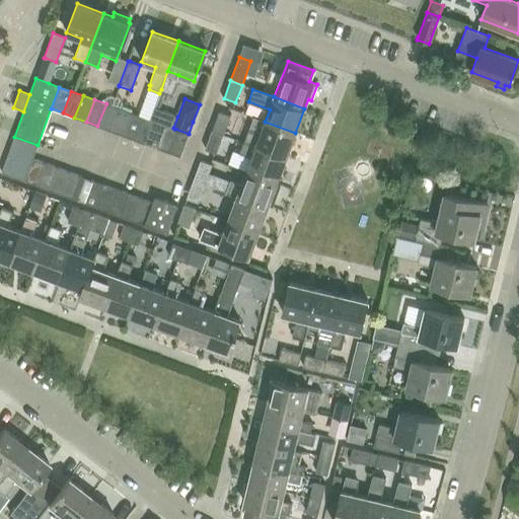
[(106,103),(97,126),(109,131),(118,108),(106,103)]
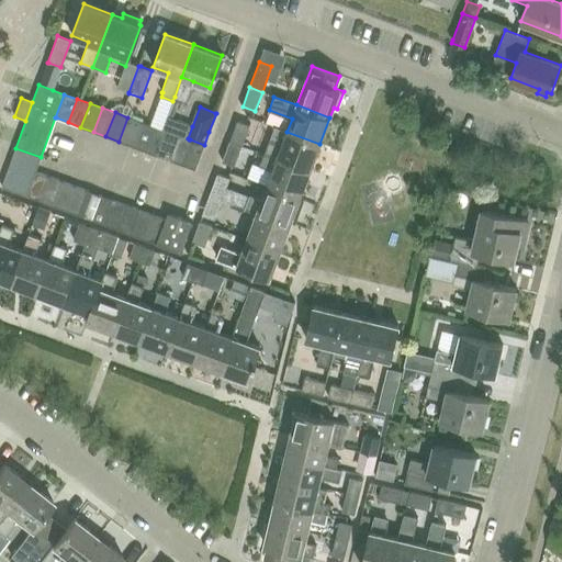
[(163,130),(161,130),(165,131),(178,135),(188,138),(192,126),(172,119),(167,116),(163,130)]
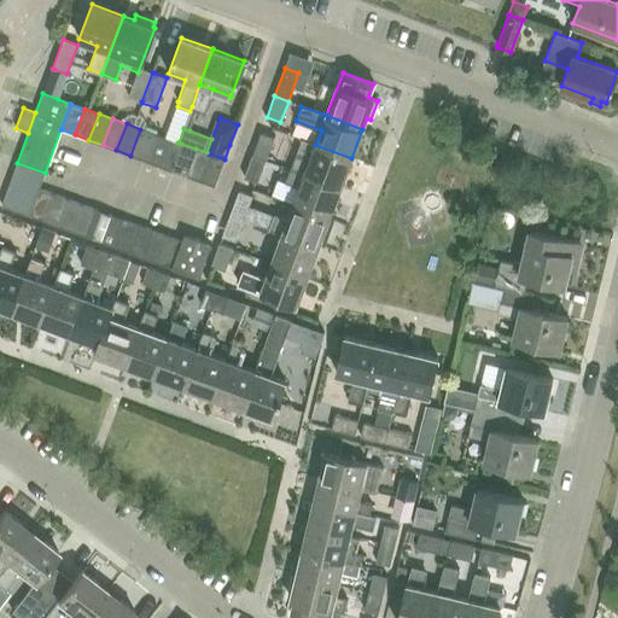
[(140,129),(130,156),(144,161),(155,134),(140,129)]
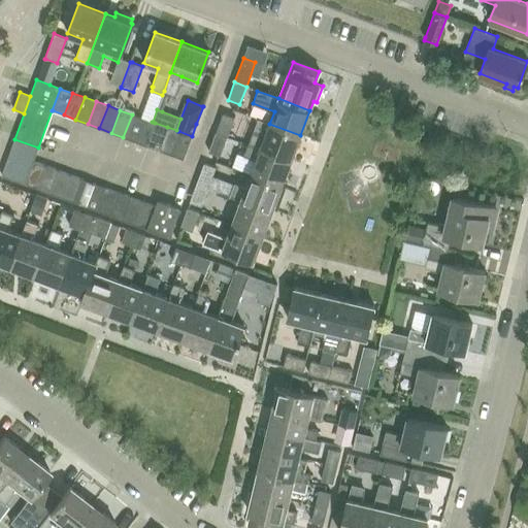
[(223,112),(216,132),(227,136),(234,117),(223,112)]
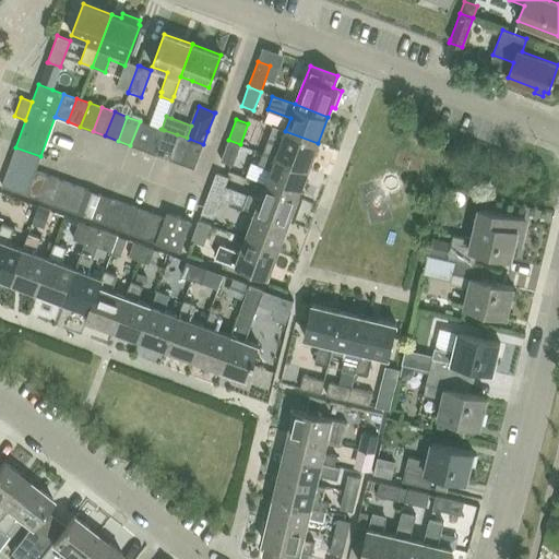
[(140,121),(130,145),(143,150),(152,126),(149,125),(140,121)]
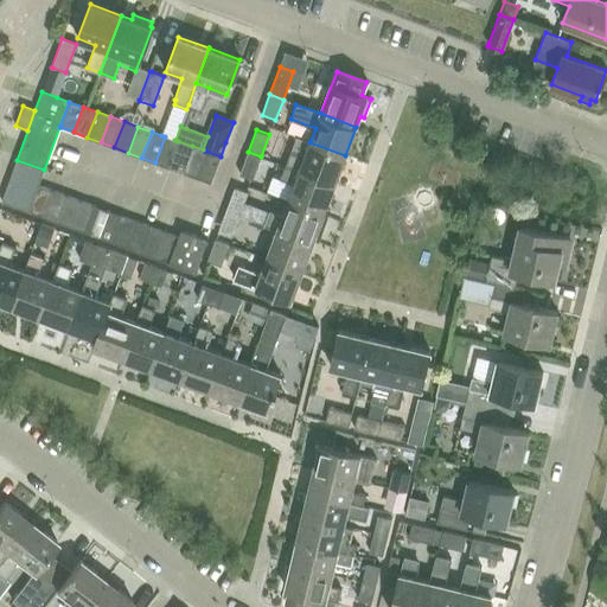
[(165,136),(155,163),(168,167),(178,141),(174,140),(170,138),(165,136)]
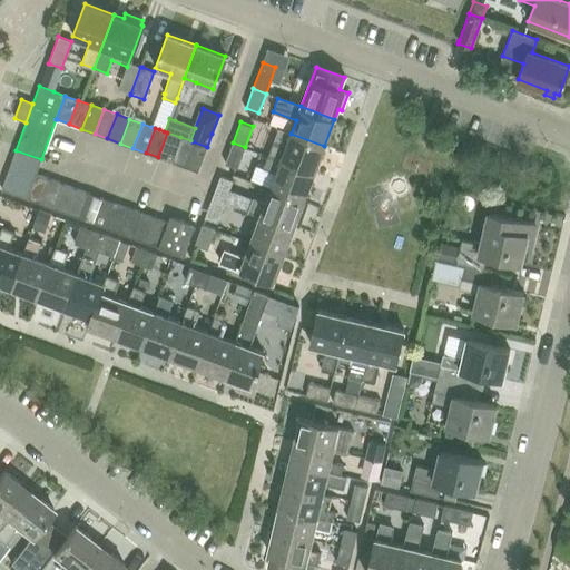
[(167,133),(158,157),(172,163),(180,137),(167,133)]
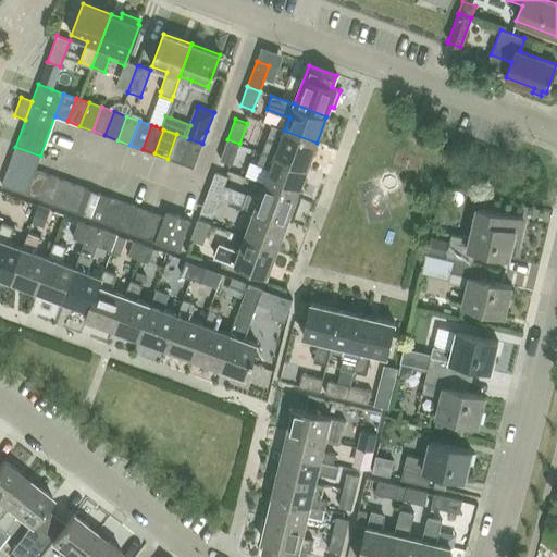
[(265,141),(261,152),(307,169),(317,143),(284,131),(279,146),(265,141)]
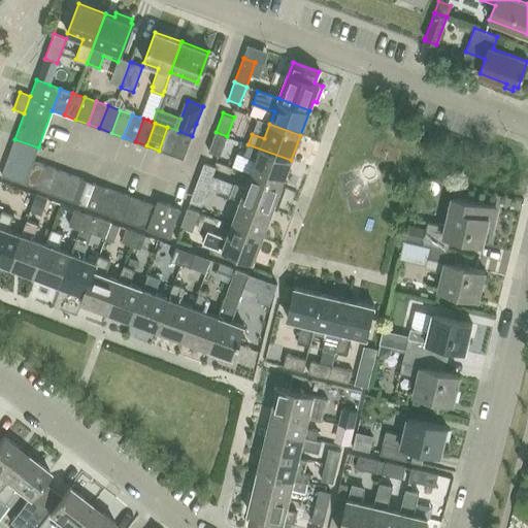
[(167,127),(159,151),(170,155),(178,131),(177,131),(176,130),(167,127)]
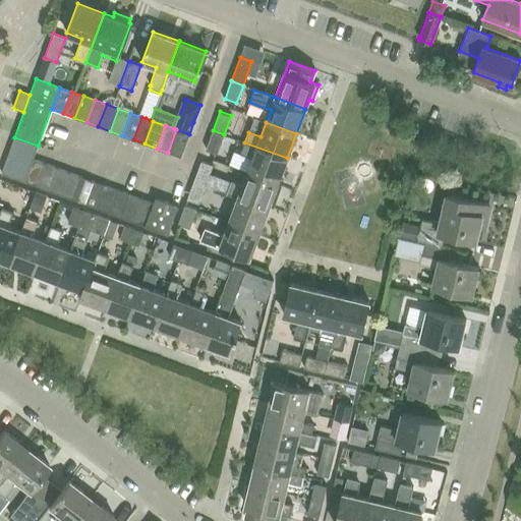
[(189,134),(176,129),(168,153),(180,157),(189,134)]
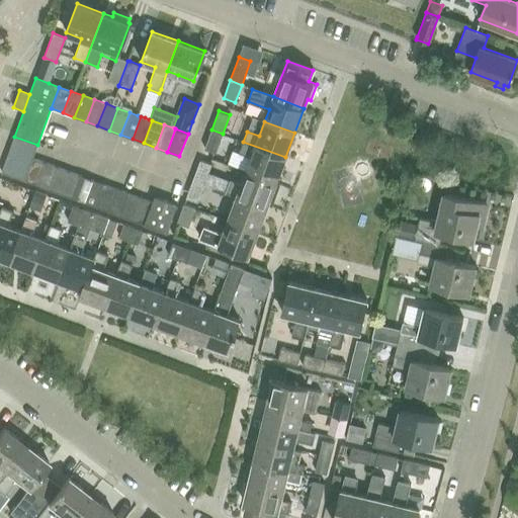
[(223,134),(211,130),(204,148),(216,153),(223,134)]
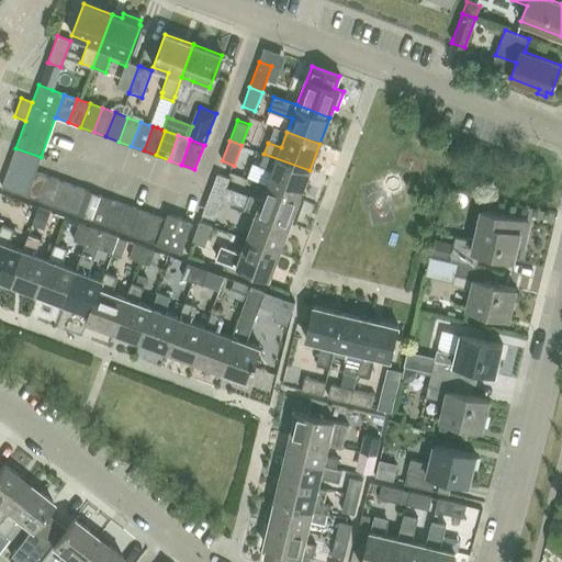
[(41,157),(15,148),(2,184),(1,187),(26,195),(35,171),(41,157)]
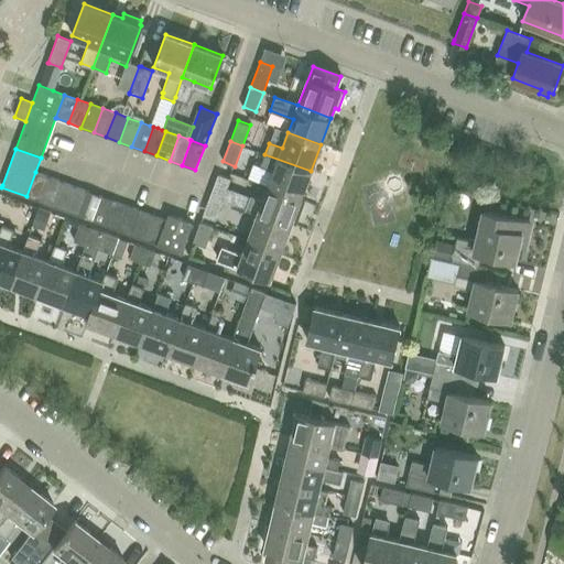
[(311,171),(264,154),(260,166),(273,171),(268,185),(301,198),(311,171)]
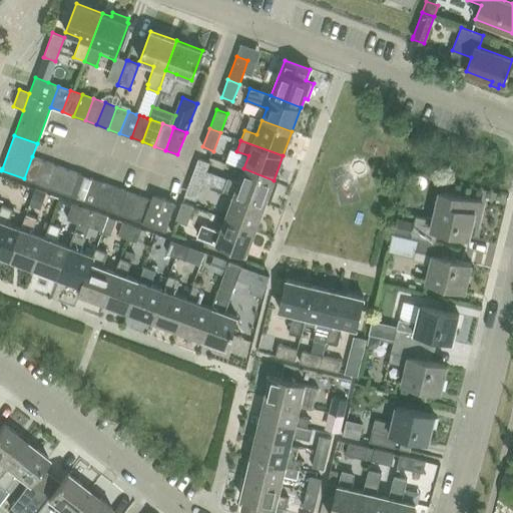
[(32,156),(24,178),(36,183),(44,160),(32,156)]
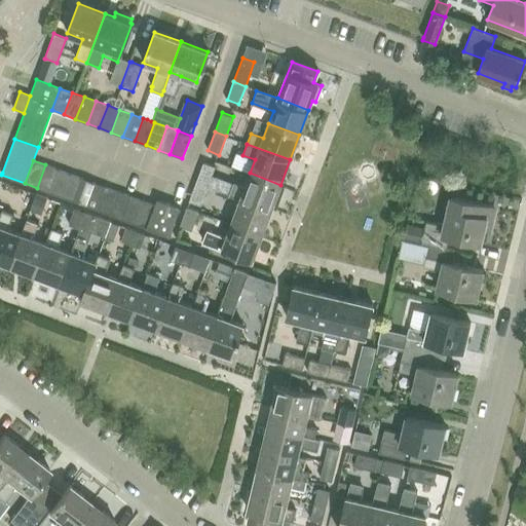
[(195,182),(208,186),(210,180),(212,175),(215,166),(203,162),(195,182)]
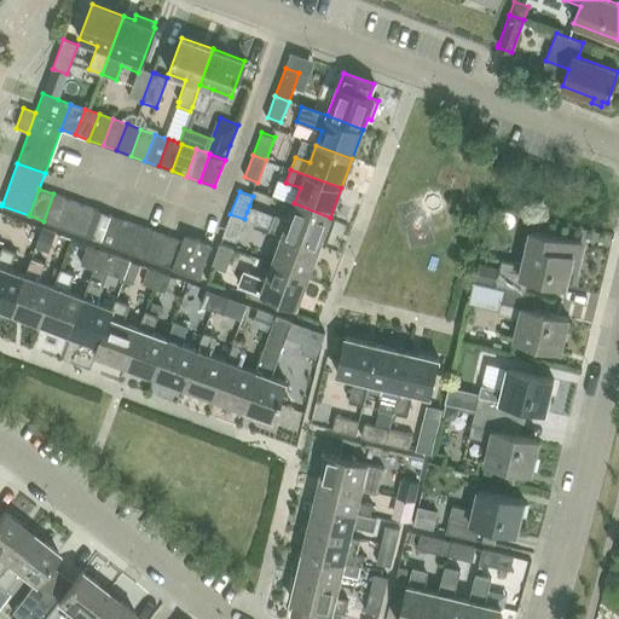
[(68,198),(53,194),(44,221),(57,226),(68,198)]
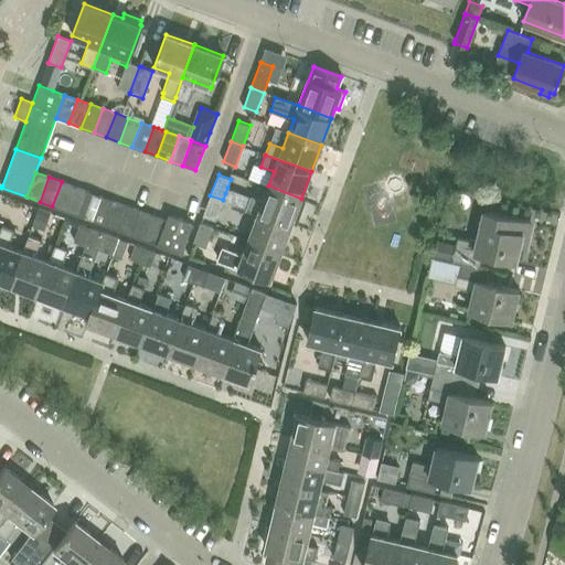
[(62,181),(52,206),(65,212),(74,187),(62,181)]
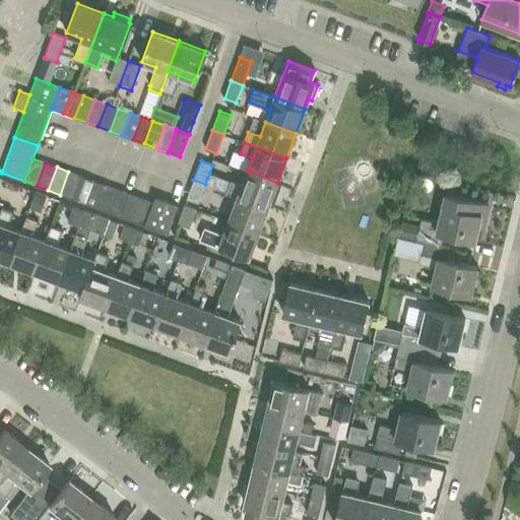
[(277,183),(247,171),(242,185),(231,181),(225,192),(238,196),(268,207),(271,197),(275,199),(281,184),(277,183)]
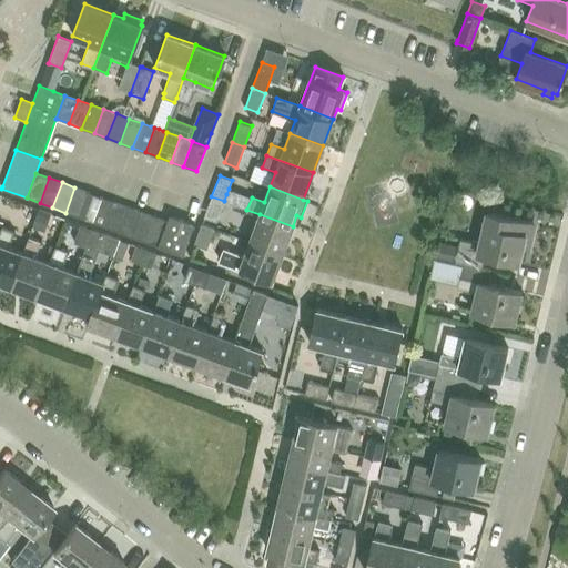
[(74,188),(66,213),(79,217),(88,192),(74,188)]
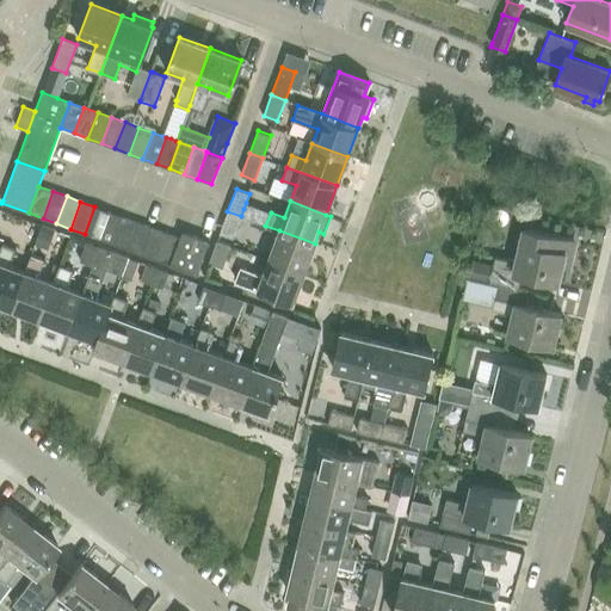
[(94,207),(85,234),(98,239),(109,213),(94,207)]
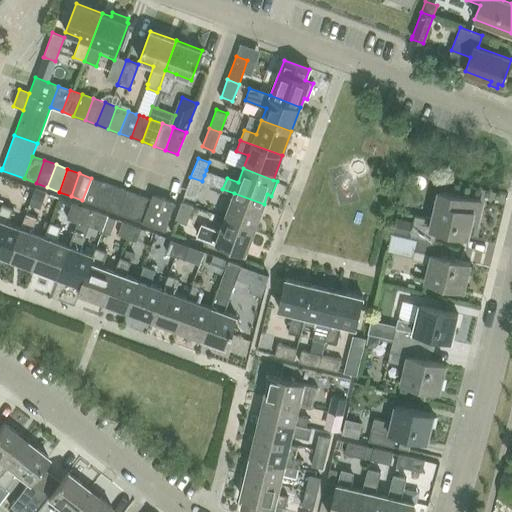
[(190,177),(183,196),(195,200),(202,181),(190,177)]
